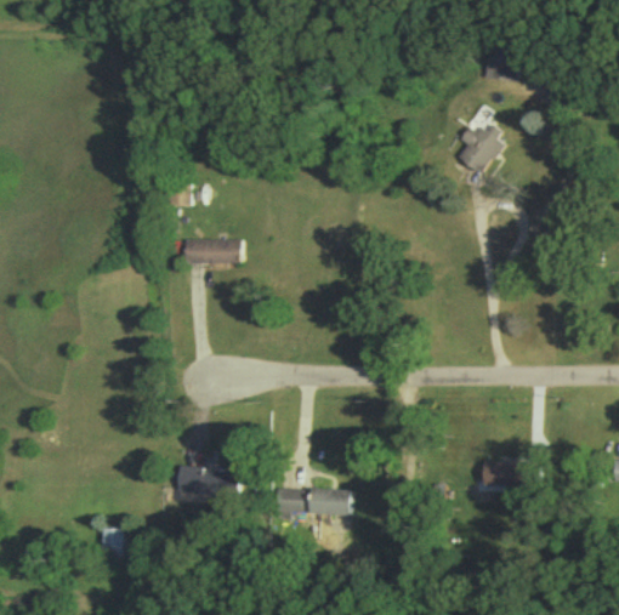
[(501,144),(494,138),(499,131),(488,123),(483,130),(472,120),(459,138),(466,143),(455,157),(478,175),(501,144)]
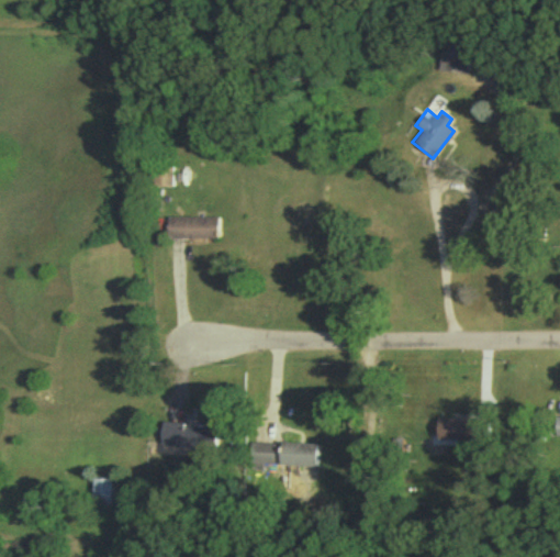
[(172,167),(154,167),(154,186),(172,186),(172,167)]
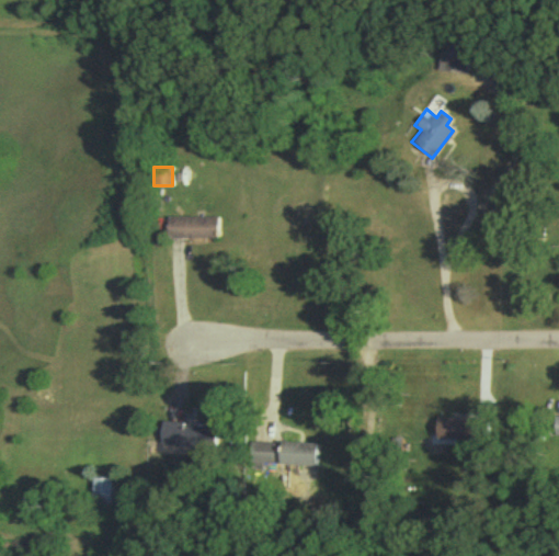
[(167,217),(167,238),(216,238),(216,217),(167,217)]
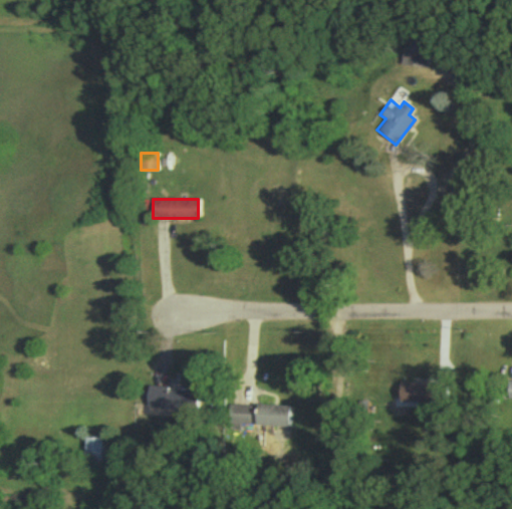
[(431,401),(431,380),(400,380),(400,401),(431,401)]
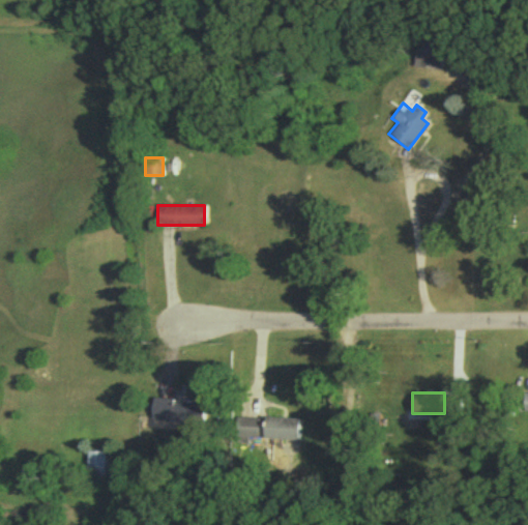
[(202,401),(152,399),(151,421),(201,423),(202,401)]
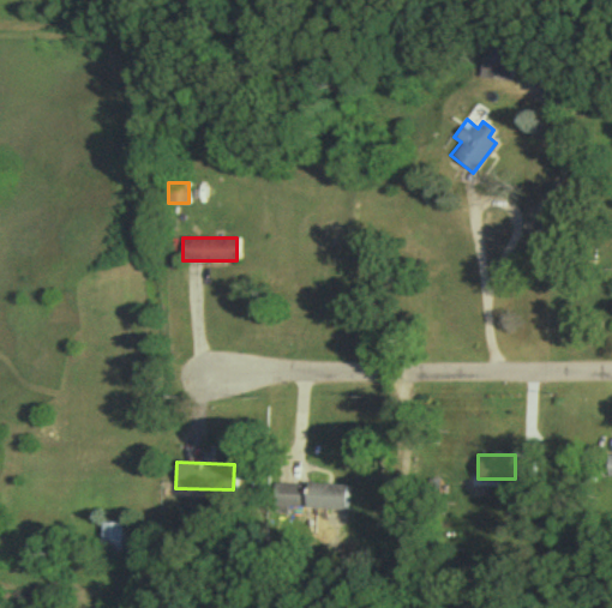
[(273,482),(271,505),(303,506),(343,507),(345,482),(305,481),(305,483),(273,482)]
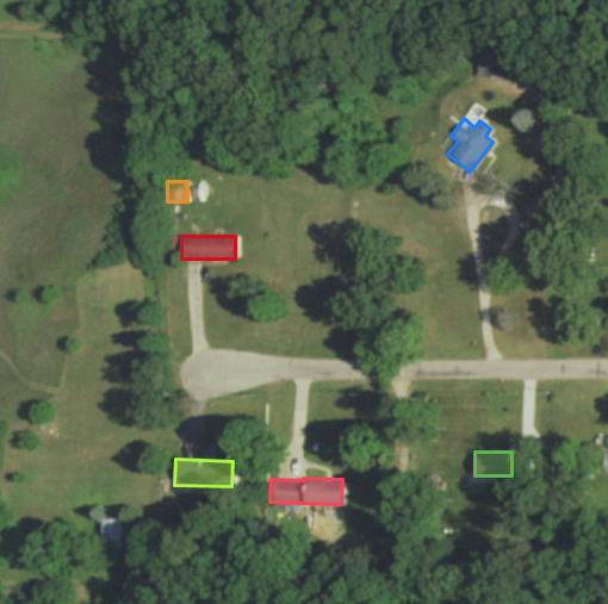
[(121,555),(121,518),(99,518),(99,555),(121,555)]
